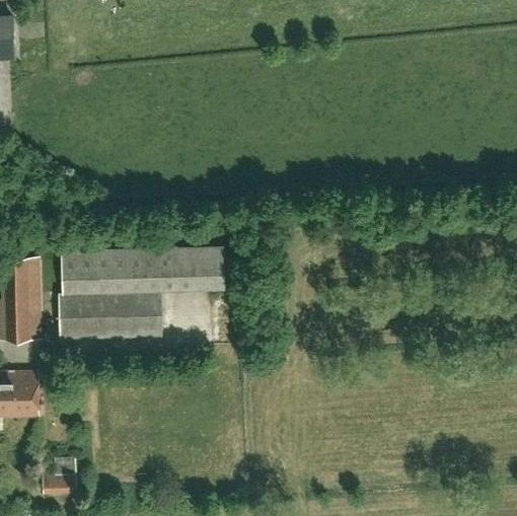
[(0,60),(13,60),(12,20),(0,20),(0,60)]
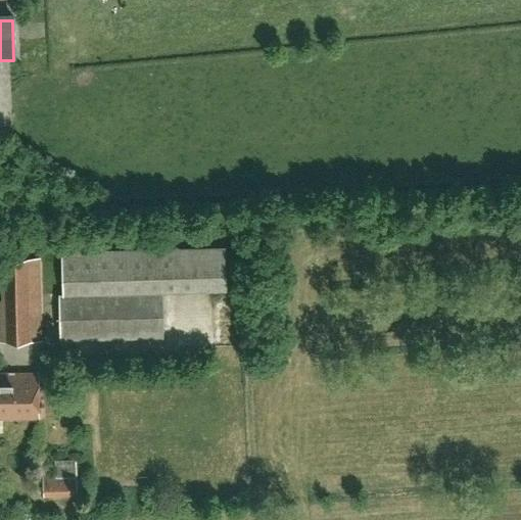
[(12,262),(12,231),(0,230),(0,264),(3,264),(4,302),(0,302),(0,342),(39,341),(38,287),(58,286),(58,262),(12,262)]
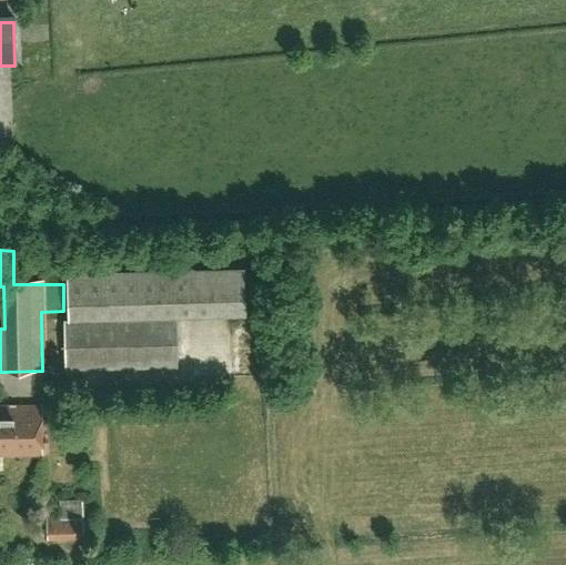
[(64,371),(177,367),(175,320),(245,318),(243,271),(66,276),(67,322),(62,322),(64,371)]
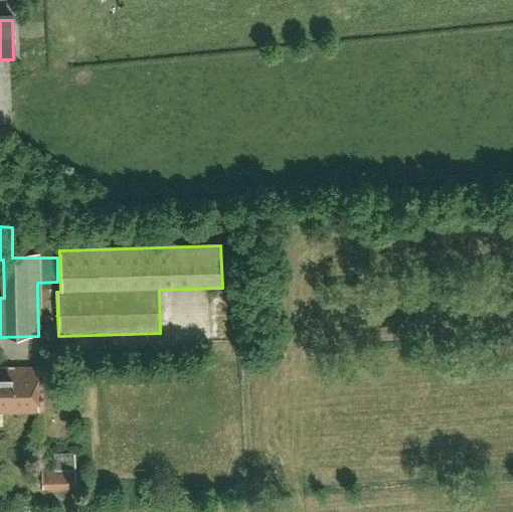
[(37,402),(37,369),(0,370),(0,414),(33,414),(33,469),(42,469),(42,402),(37,402)]
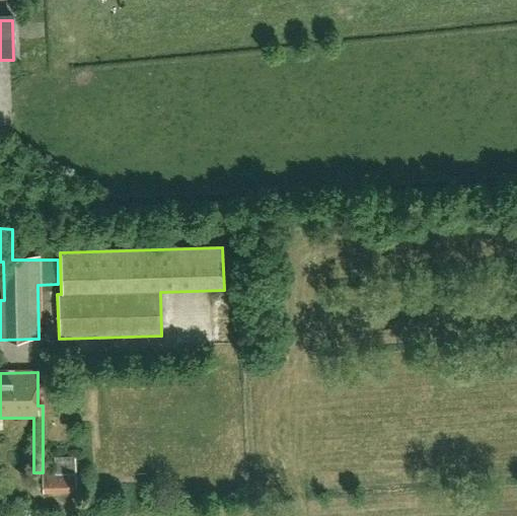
[(43,497),(75,496),(73,463),(53,463),(54,476),(42,476),(43,497)]
